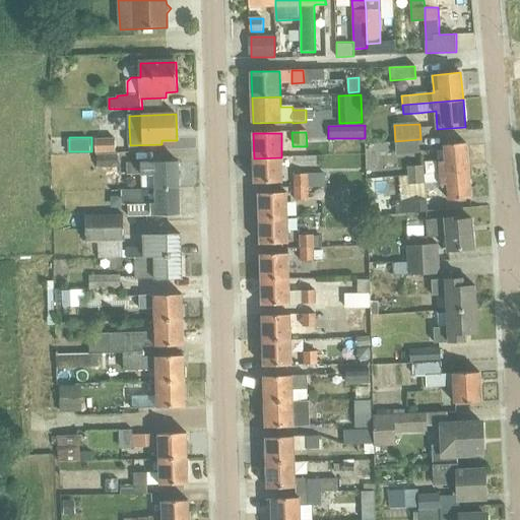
[(96,139),(96,152),(117,152),(117,138),(96,139)]
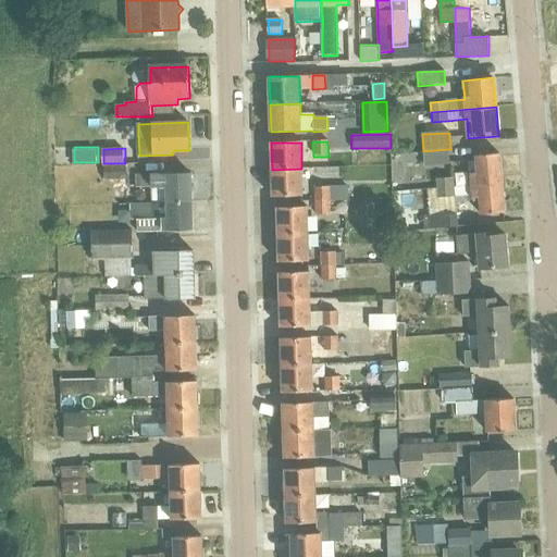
[(449,149),(423,151),(424,166),(450,164),(449,149)]
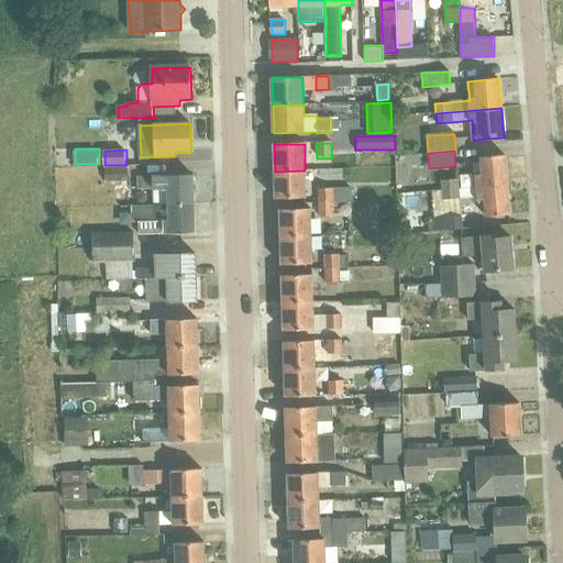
[(386,153),(387,175),(401,175),(400,152),(386,153)]
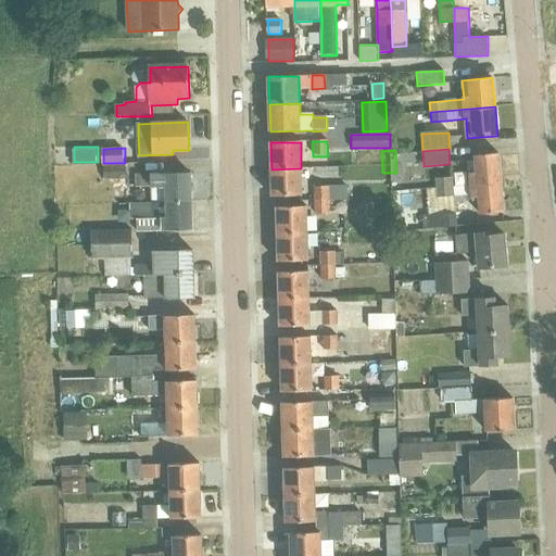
[(476,172),(470,173),(470,175),(471,186),(502,182),(500,153),(475,155),(476,172)]
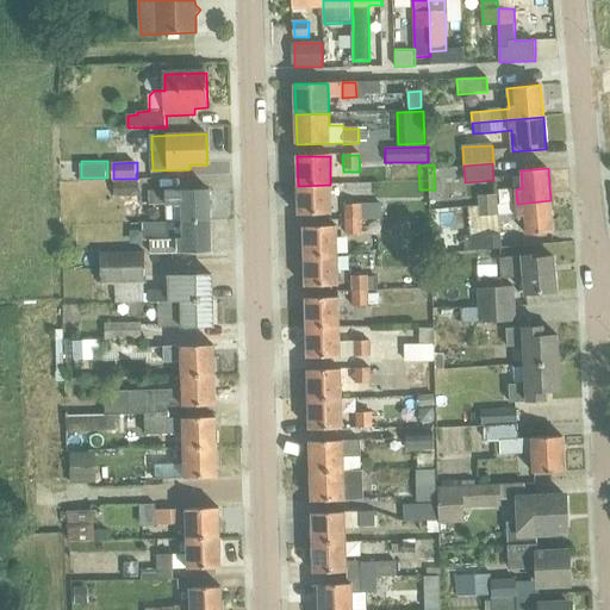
[(139,181),(114,181),(114,195),(141,194),(139,181)]
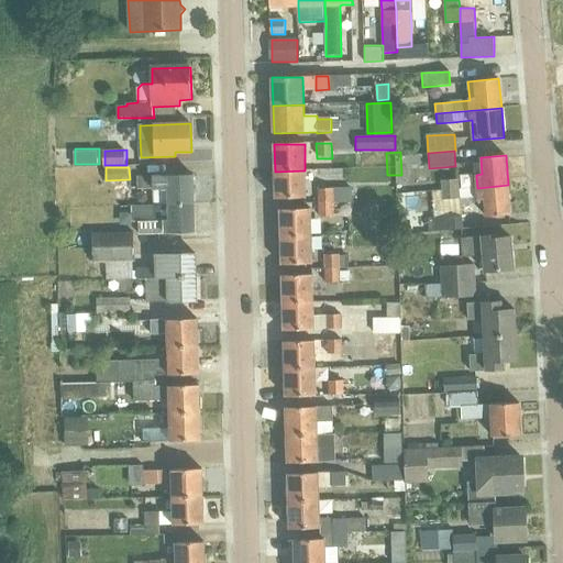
[(305,170),(275,172),(276,199),(306,198),(305,170)]
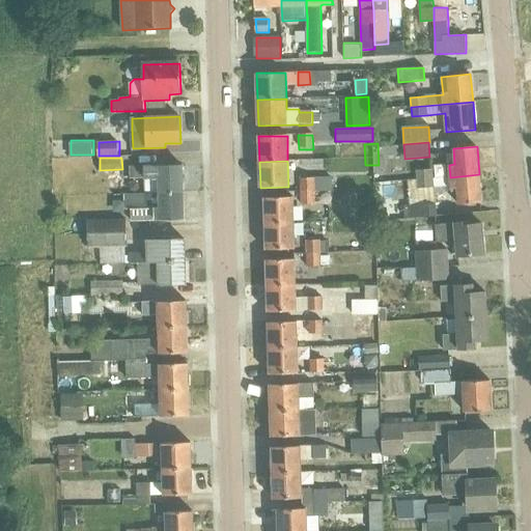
[(146,193),(183,193),(182,165),(130,167),(130,178),(145,178),(146,193)]
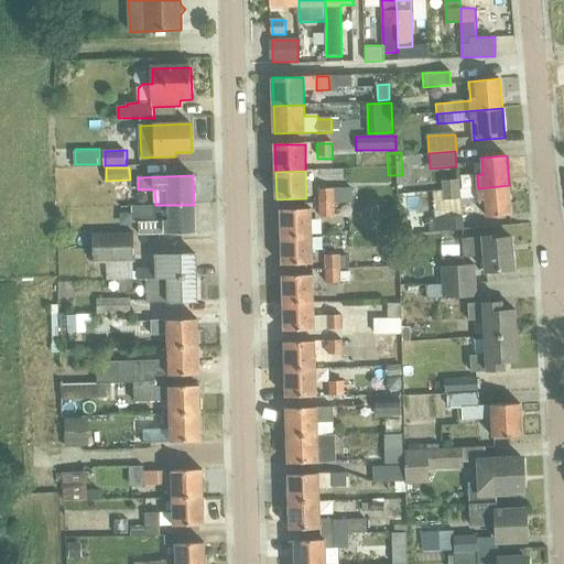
[(459,179),(442,180),(443,191),(461,190),(459,179)]
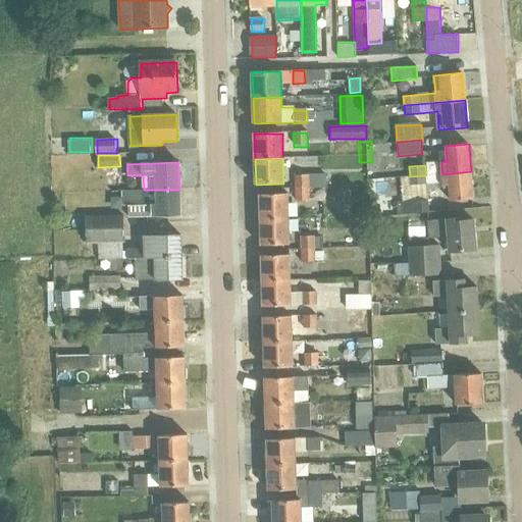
[(471,171),(442,174),(442,184),(444,186),(450,186),(451,201),(473,199),(471,171)]
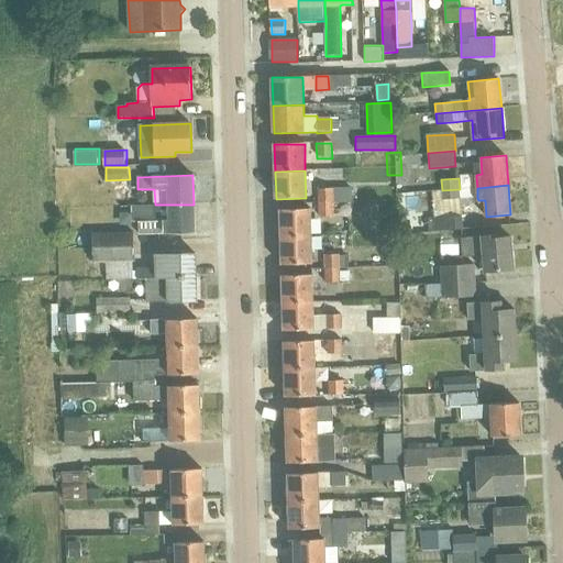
[(319,203),(352,203),(352,188),(318,189),(319,203)]
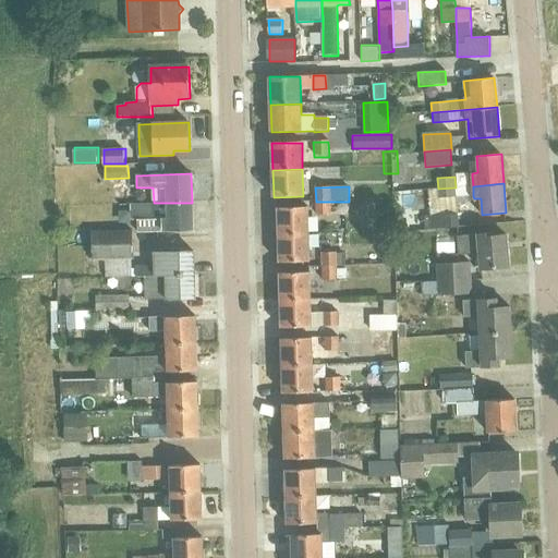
[(409,219),(408,186),(387,186),(387,220),(409,219)]
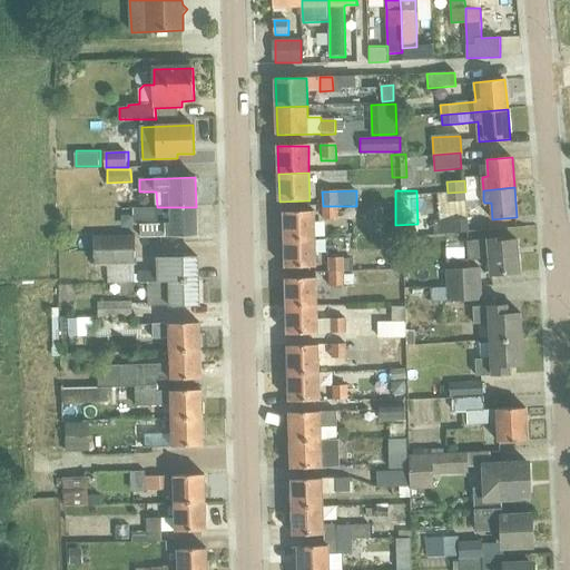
[(465,192),(448,193),(448,203),(465,202),(465,192)]
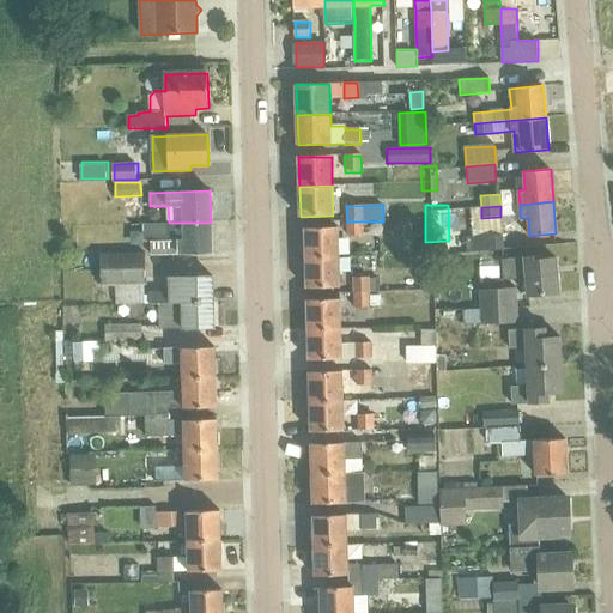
[(364,222),(347,222),(347,236),(364,236),(364,222)]
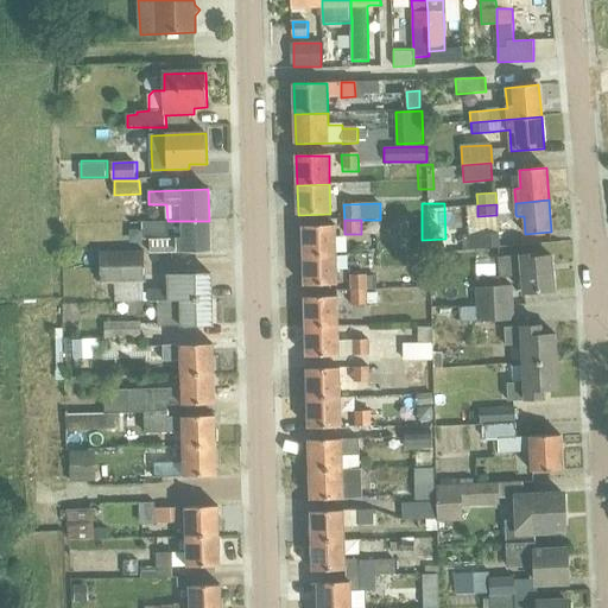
[(166,238),(150,239),(151,252),(210,251),(209,221),(168,221),(166,221),(166,238)]
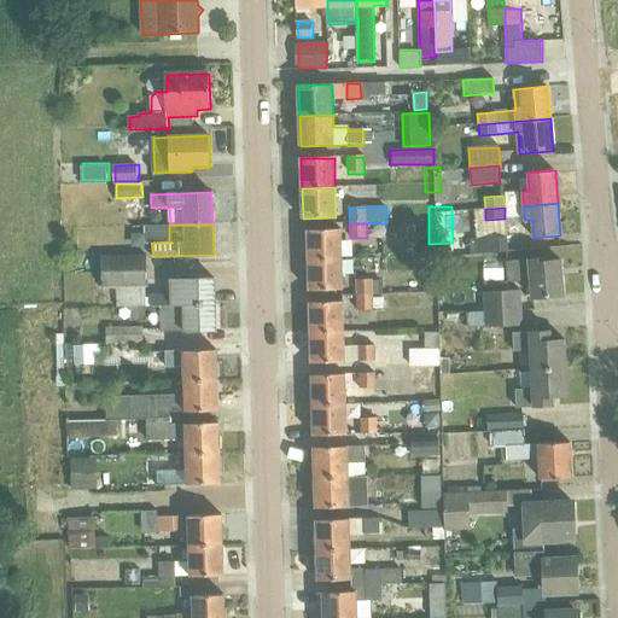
[(309,261),(342,260),(342,229),(308,231),(309,261)]
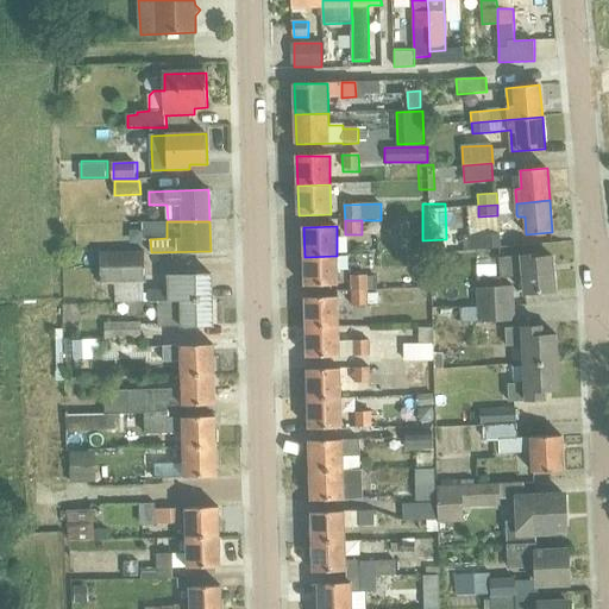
[(470,234),(471,251),(501,249),(500,233),(470,234)]
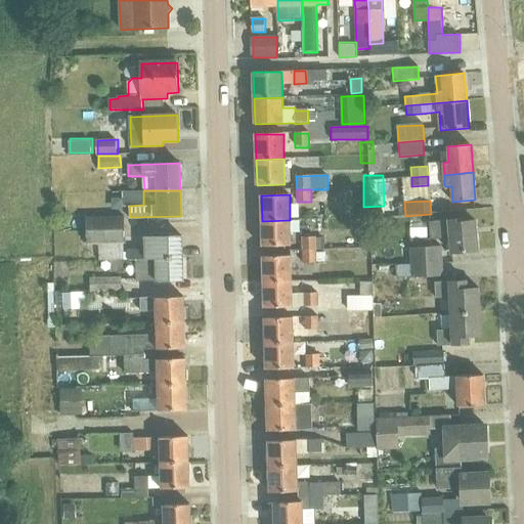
[(86,230),(125,229),(125,217),(86,219),(86,230)]
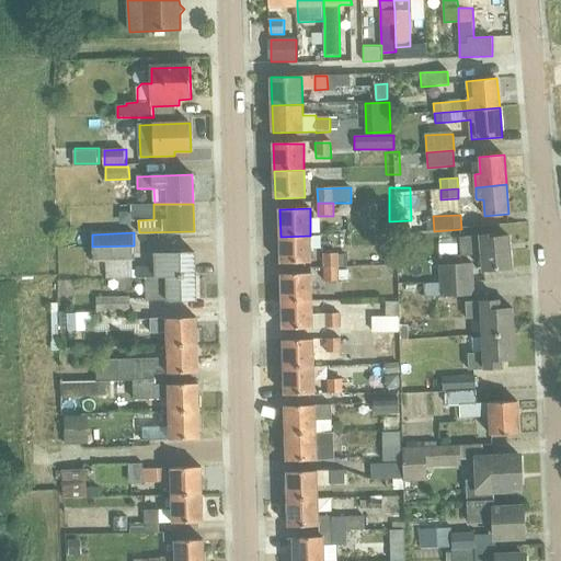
[(497,235),(470,238),(459,238),(461,256),(482,255),(484,272),(512,268),(510,237),(497,238),(497,235)]
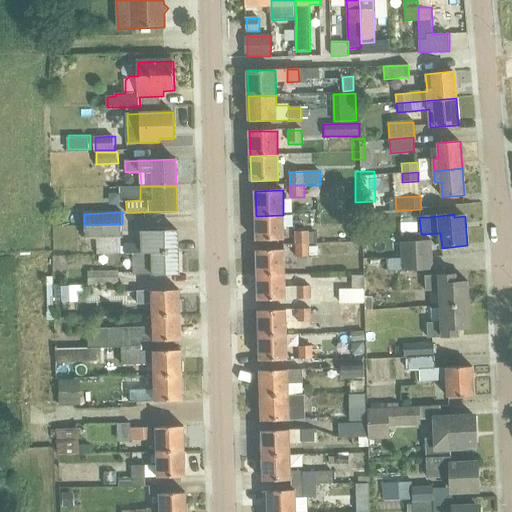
[(283,215),(256,216),(256,240),(284,239),(283,215)]
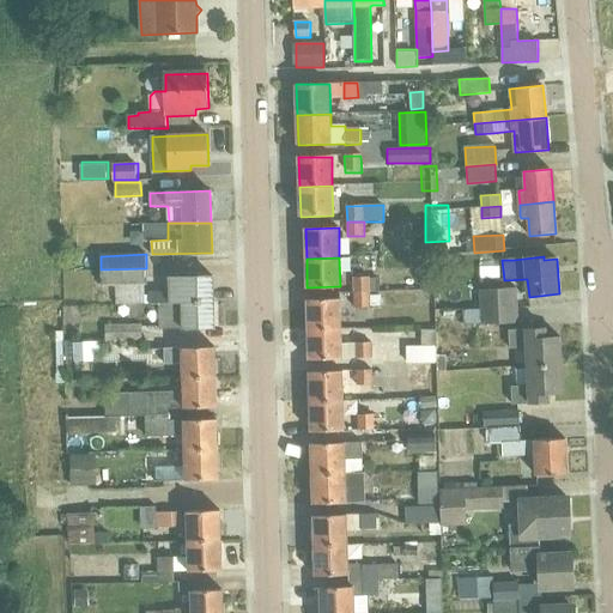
[(146,268),(101,269),(102,285),(115,285),(115,305),(131,305),(146,305),(147,305),(146,268)]
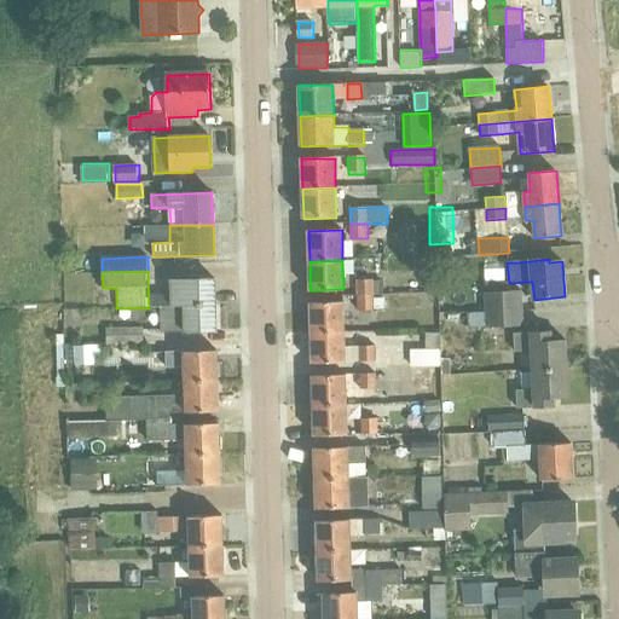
[(427,293),(439,293),(438,276),(426,277),(427,293)]
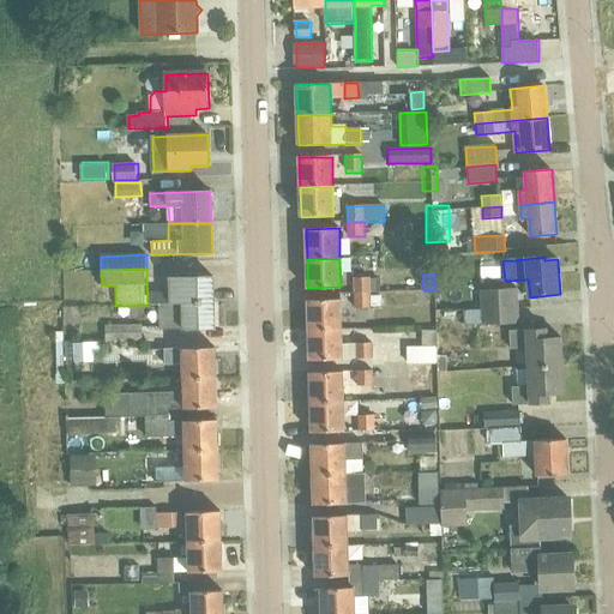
[(371,290),(371,275),(351,276),(353,290),(371,290)]
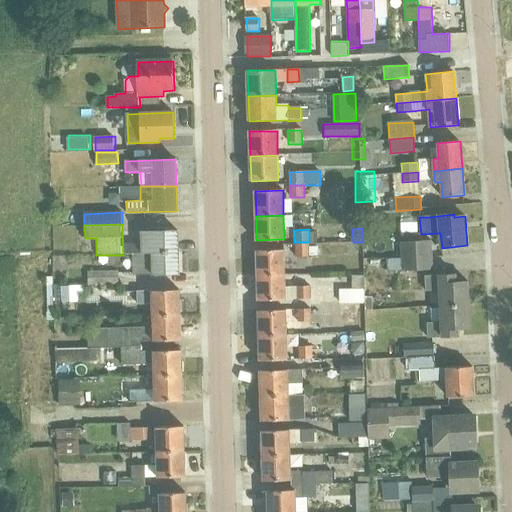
[(135,254),(178,253),(178,230),(142,232),(142,245),(126,245),(126,254),(135,254)]
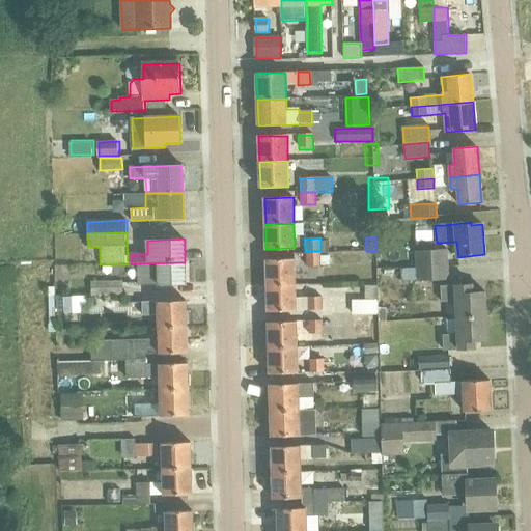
[(424,268),(449,267),(447,250),(415,253),(416,269),(424,268)]
